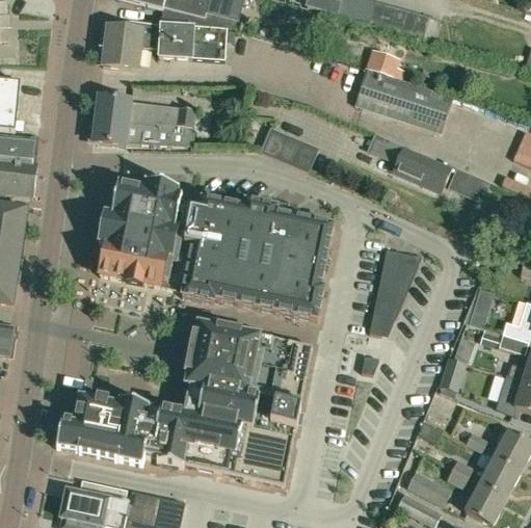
[(123,0),(161,9),(162,7),(204,18),(205,11),(237,20),(241,0),(123,0)]
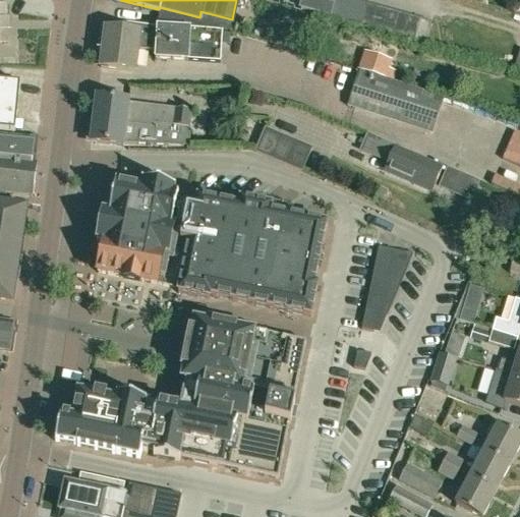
[(402,34),(413,37),(424,40),(429,18),(418,15),(408,12),(387,6),(365,0),(331,0),(331,1),(328,0),(301,0),(300,5),(328,13),(359,21),(381,27),(402,34)]
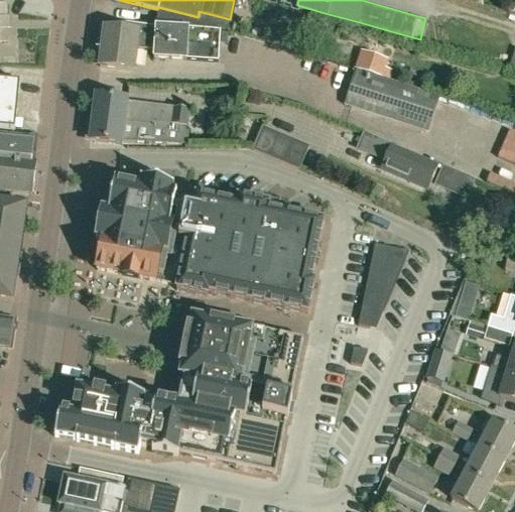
[(154,24),(137,22),(136,29),(104,24),(99,62),(133,67),(135,44),(153,47),(153,54),(185,56),(187,25),(155,23),(154,24)]
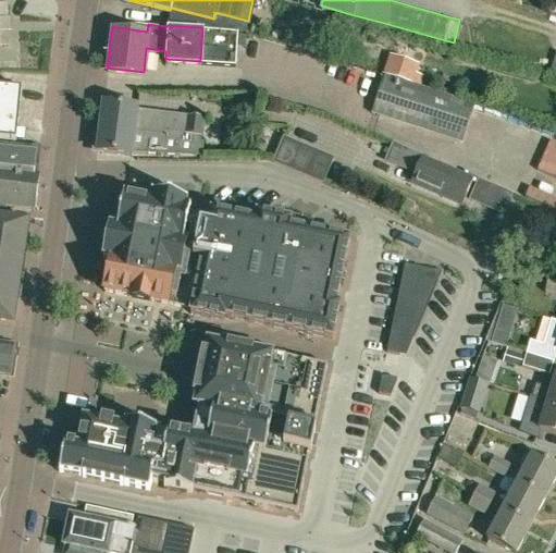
[(390,53),(384,72),(407,81),(414,61),(390,53)]
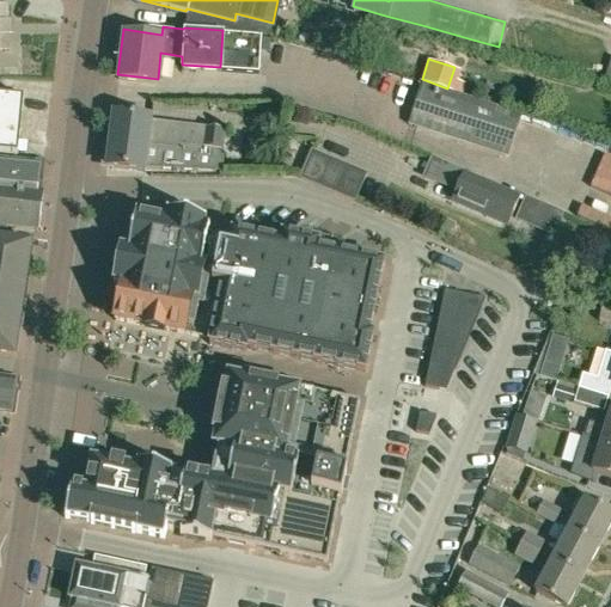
[(505,151),(518,111),(447,89),(422,79),(409,118),(505,151)]
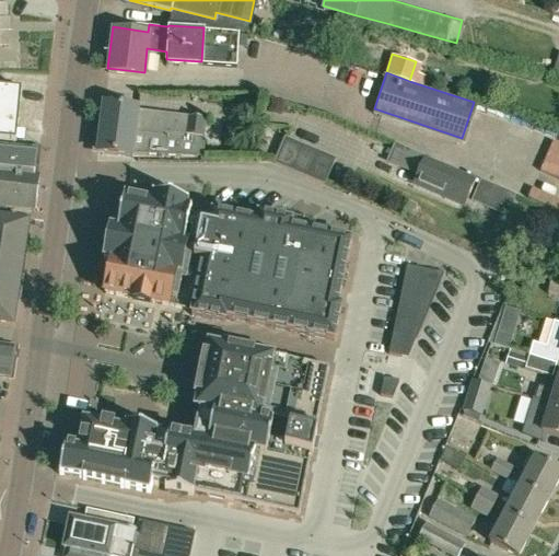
[(0,109),(16,112),(19,85),(0,83),(0,109)]
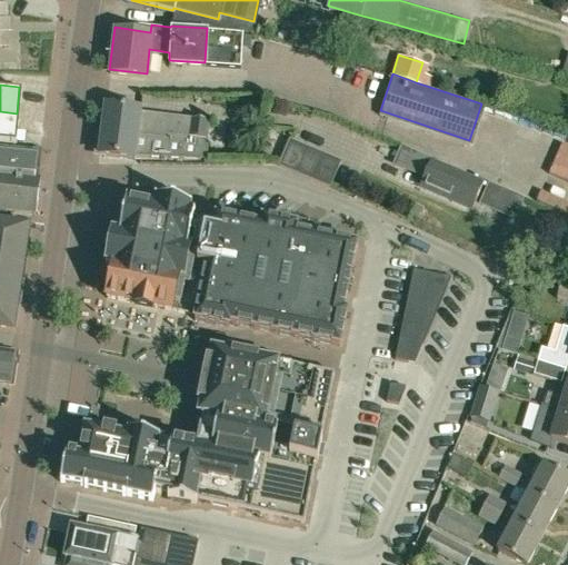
[(197,136),(198,124),(207,122),(207,118),(139,109),(139,107),(105,102),(101,127),(165,135),(165,131),(197,136)]
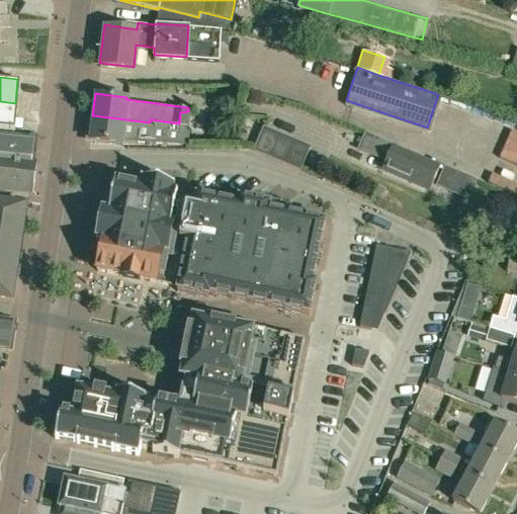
[(15,103),(0,101),(0,125),(12,127),(15,103)]
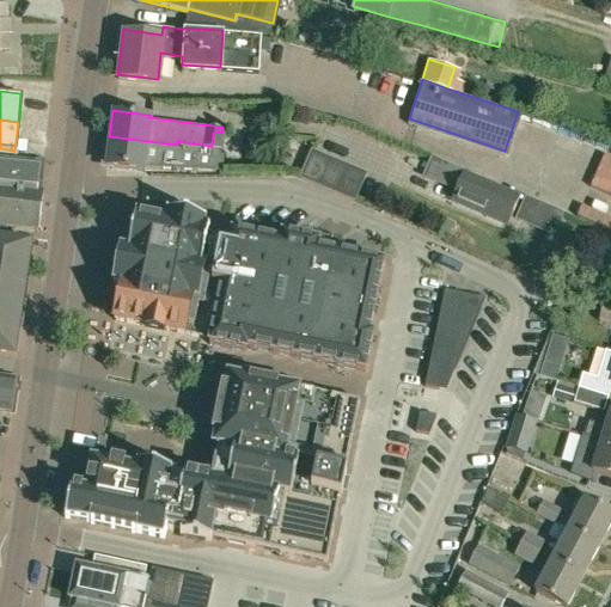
[(220,164),(222,132),(213,133),(212,146),(177,141),(177,145),(109,136),(105,161),(140,166),(140,164),(220,167),(220,164)]
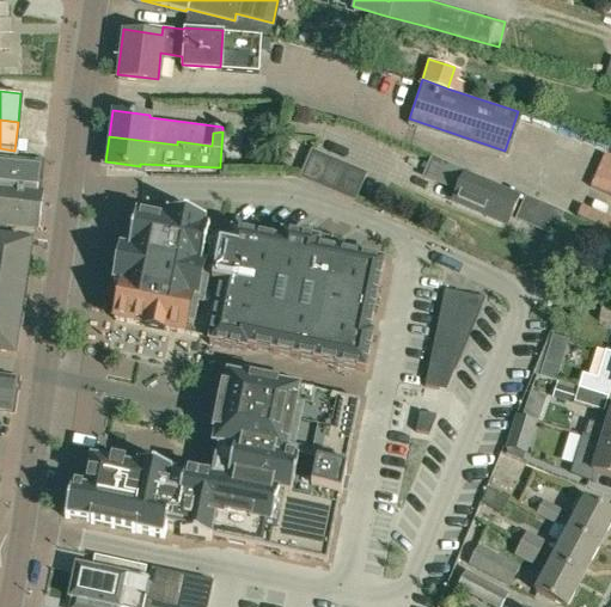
[(340,159),(313,149),(306,169),(304,176),(312,178),(329,185),(353,195),(364,169),(340,159)]
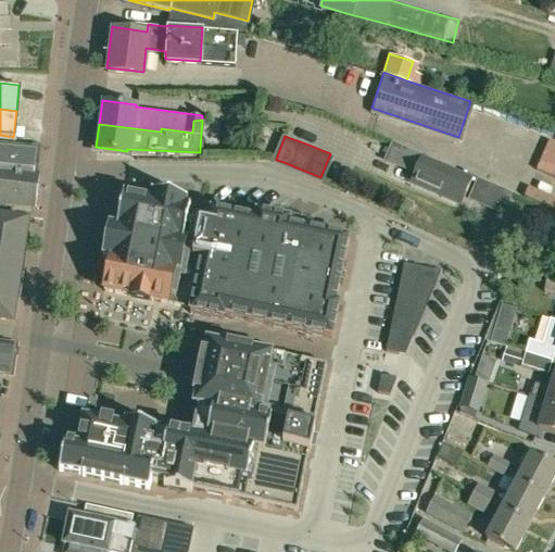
[(404,166),(416,172),(413,178),(461,199),(471,175),(424,154),(424,152),(413,148),(393,139),(390,138),(382,158),(385,159),(404,166)]
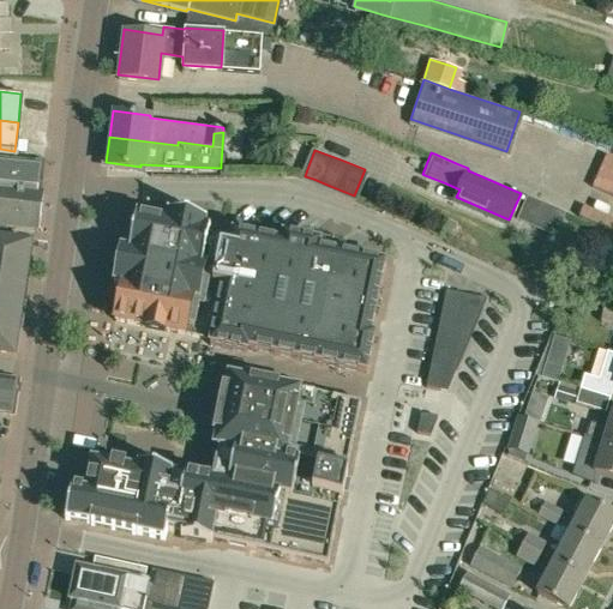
[(0,223),(35,228),(40,188),(35,187),(37,161),(0,156),(0,223)]
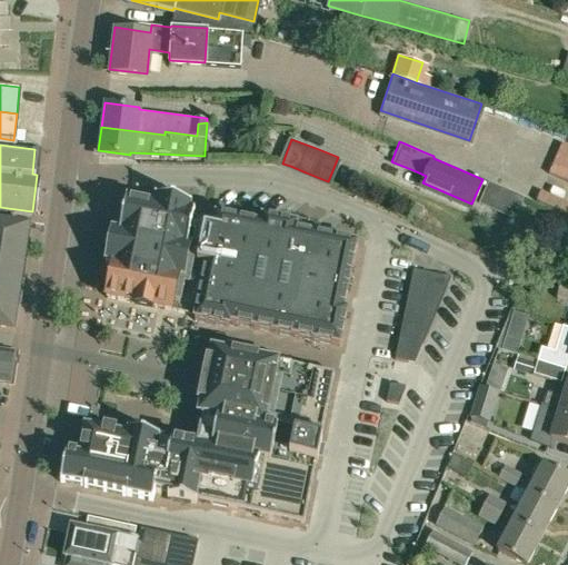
[(556,174),(567,178),(567,166),(559,164),(556,174)]
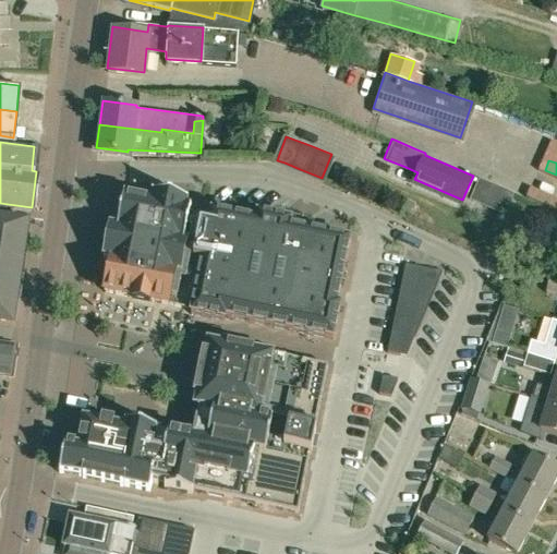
[(512,192),(477,177),(468,199),(503,213),(512,192)]
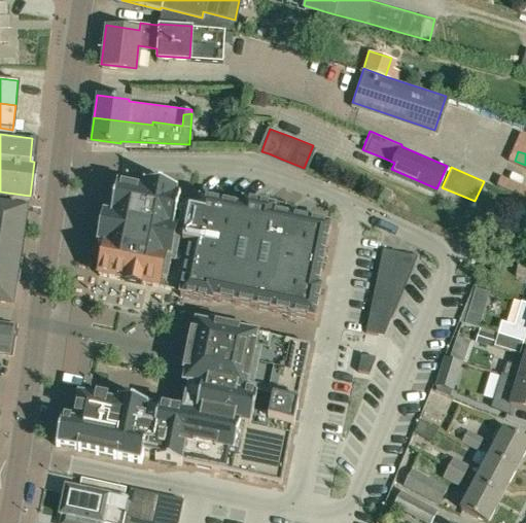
[(313,317),(319,285),(316,284),(328,223),(272,212),(273,206),(241,199),(240,206),(198,198),(196,209),(176,205),(178,194),(174,193),(175,186),(142,179),(140,185),(115,180),(109,212),(102,211),(96,241),(103,242),(97,273),(179,289),(179,293),(211,300),(212,297),(313,317)]
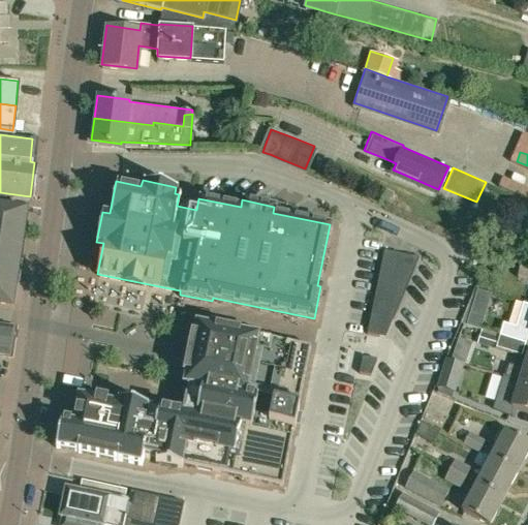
[(0,301),(9,303),(25,206),(0,202),(0,301)]
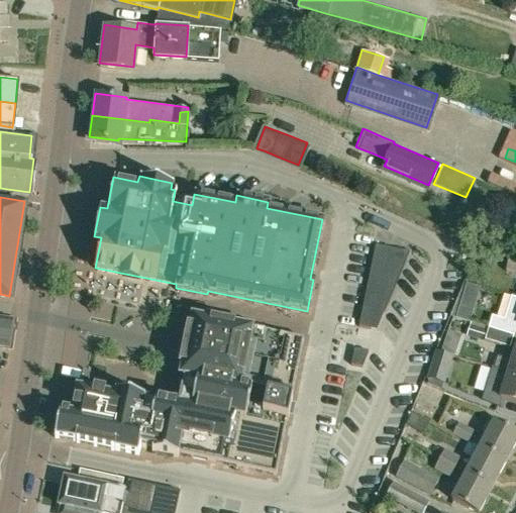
[(384,253),(386,244),(374,242),(372,251),(384,253)]
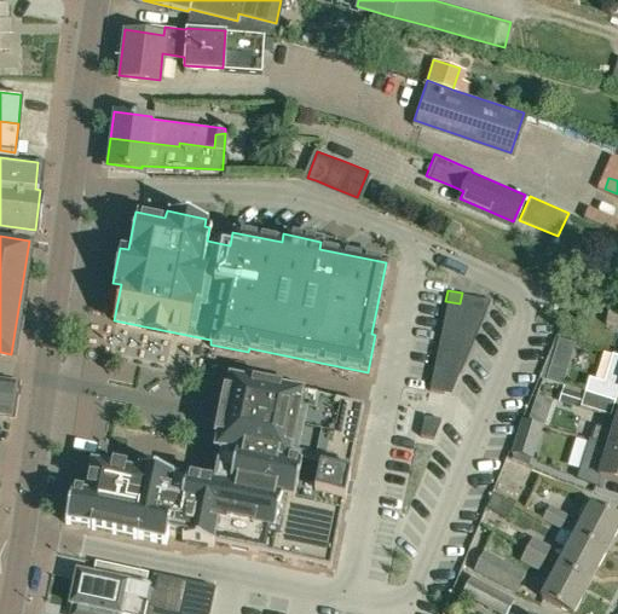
[(481,317),(489,299),(471,295),(467,313),(481,317)]
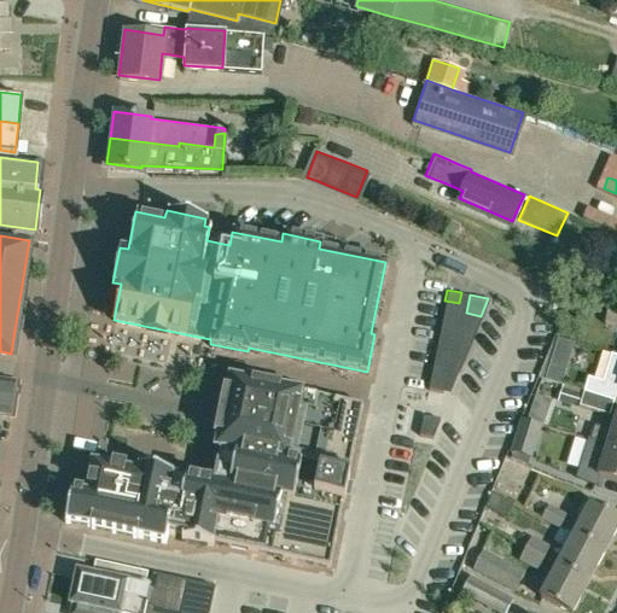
[(457,314),(459,303),(444,301),(442,311),(457,314)]
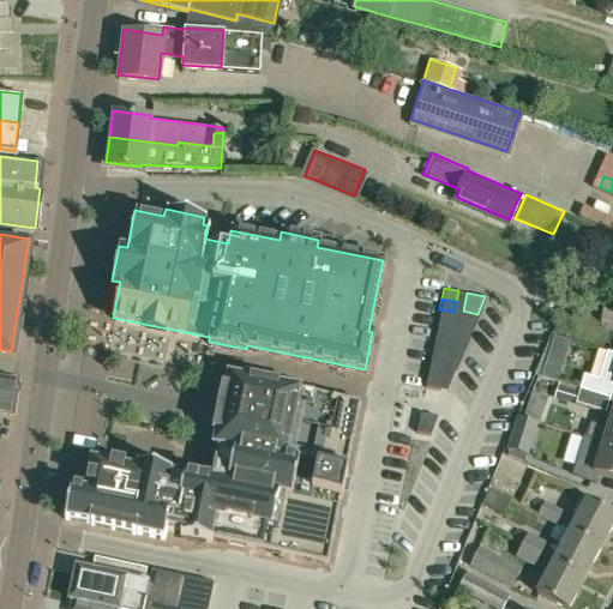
[(612,319),(612,303),(602,302),(600,318),(612,319)]
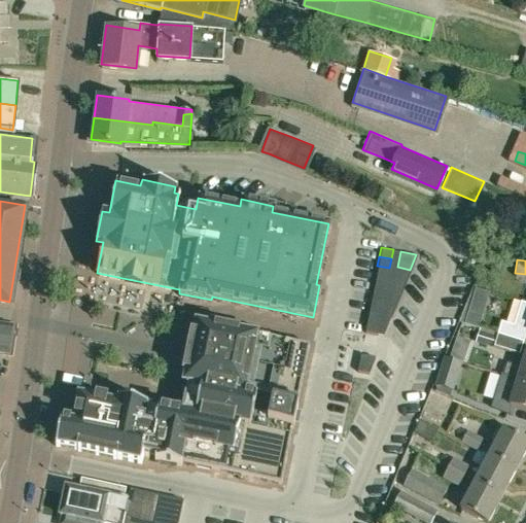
[(388,277),(389,268),(377,266),(376,275),(388,277)]
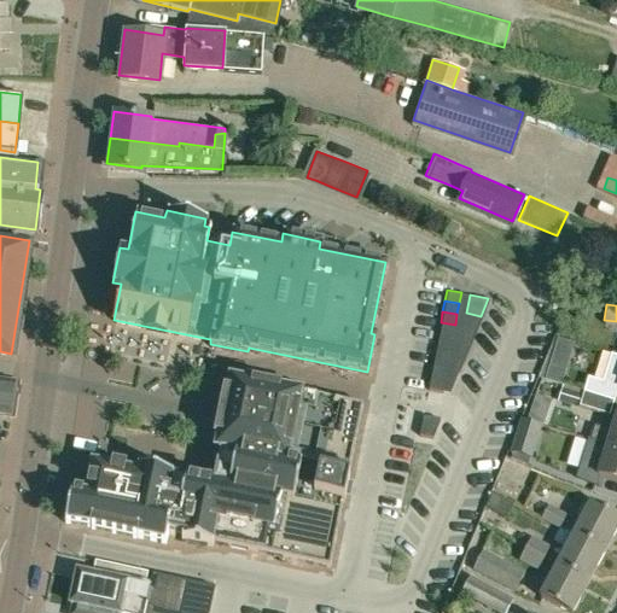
[(481,316),(466,313),(463,332),(473,334),(481,316)]
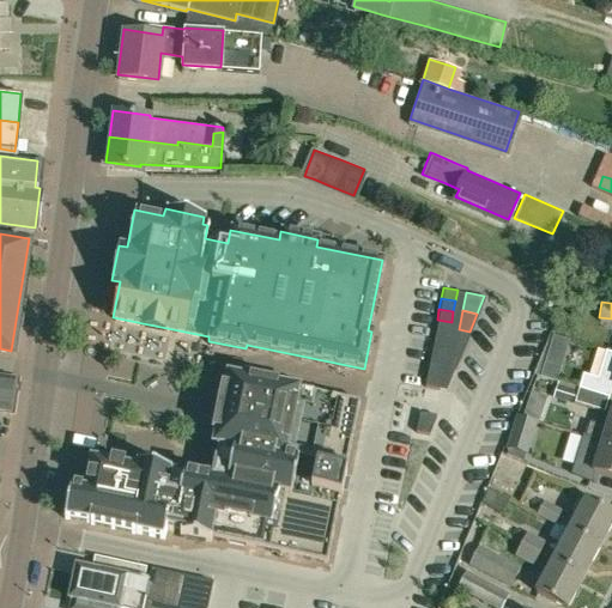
[(449,333),(452,322),(437,320),(435,330),(449,333)]
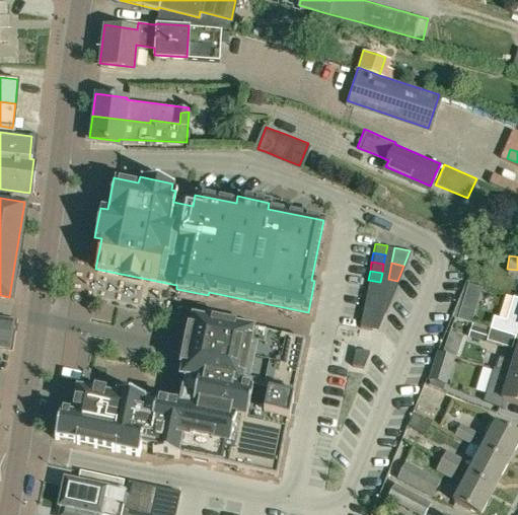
[(390,295),(397,281),(388,279),(384,294),(390,295)]
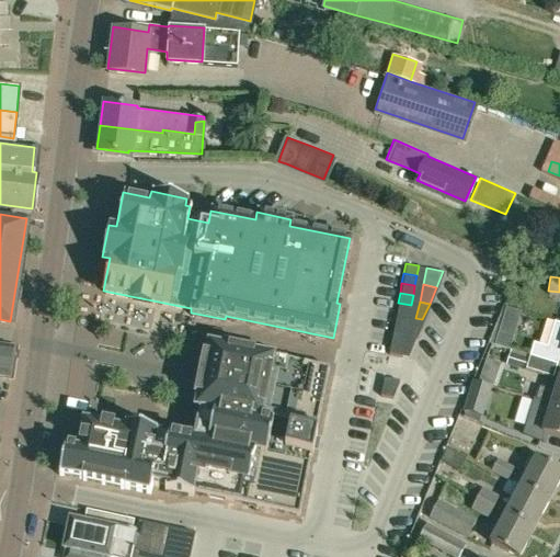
[(409,315),(411,305),(398,303),(396,313),(409,315)]
